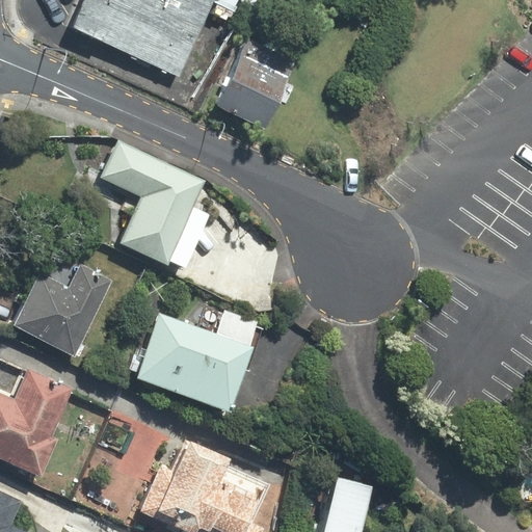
[(76,0),(64,26),(174,76),(211,0),(76,0)]
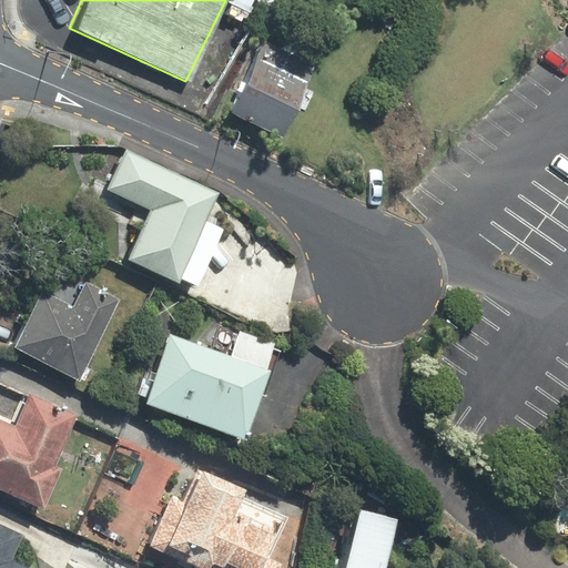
[(307,62),(257,40),(224,113),(274,135),(307,62)]
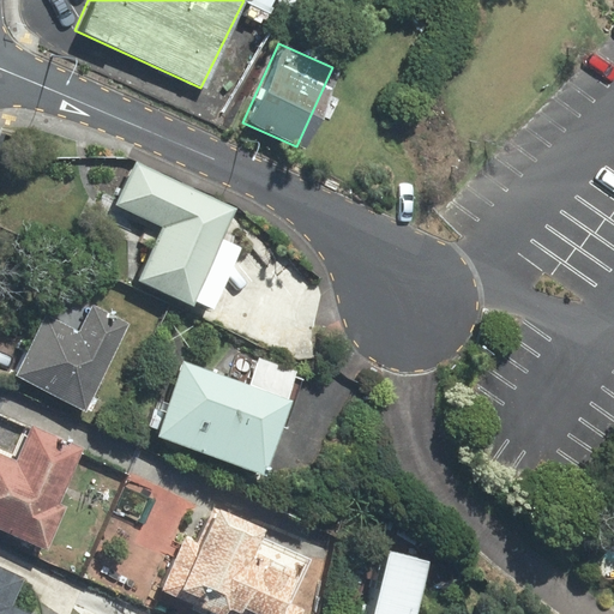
[(221,239),(235,209),(138,163),(118,204),(163,227),(142,280),(194,304),(196,300),(212,308),(239,247),(221,239)]
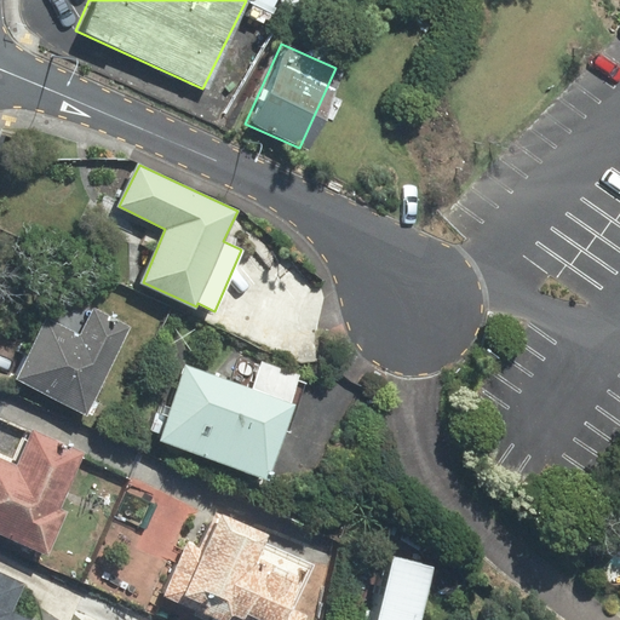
[(81,337),(47,320),(17,379),(87,414),(131,327),(95,309),(81,337)]
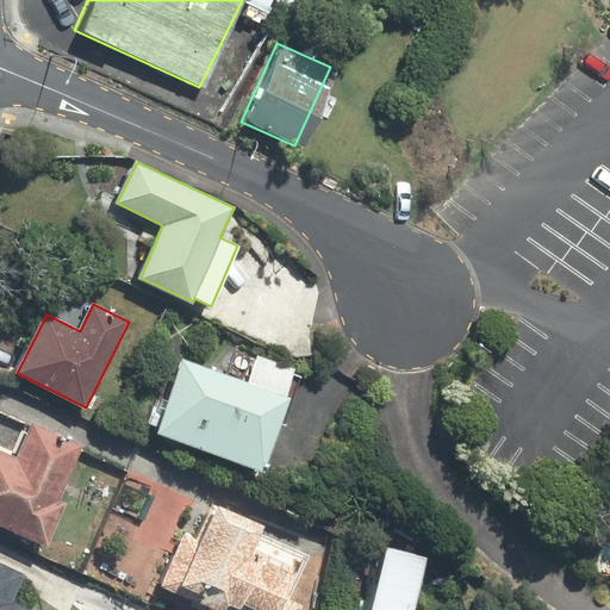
[(296,369),(259,356),(249,383),(181,360),(155,436),(265,474),(291,398),(286,397),(296,369)]
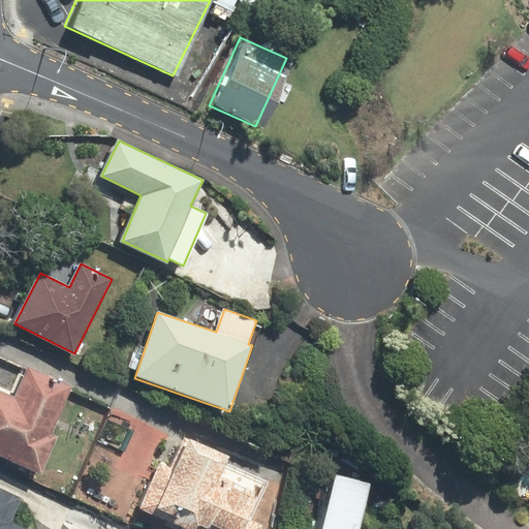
[(0,391),(0,455),(41,473),(57,438),(51,435),(72,387),(29,368),(16,398),(0,391)]
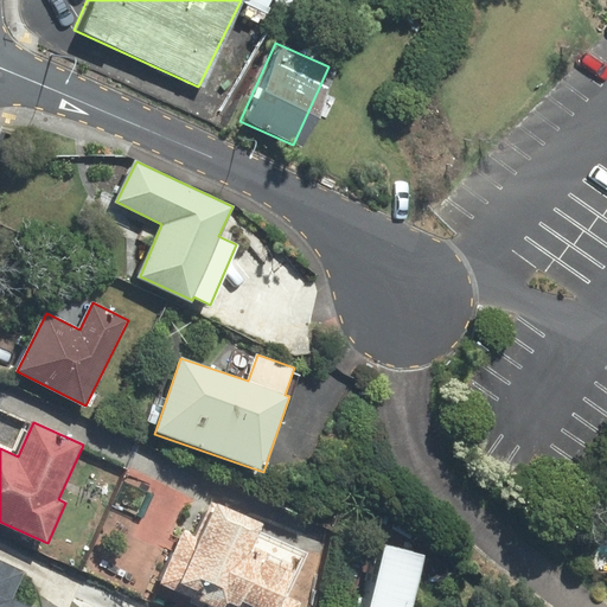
[(263,524),(212,503),(197,540),(185,535),(165,583),(218,606),(298,606),(299,605),(287,599),(306,555),(259,534),(263,524)]
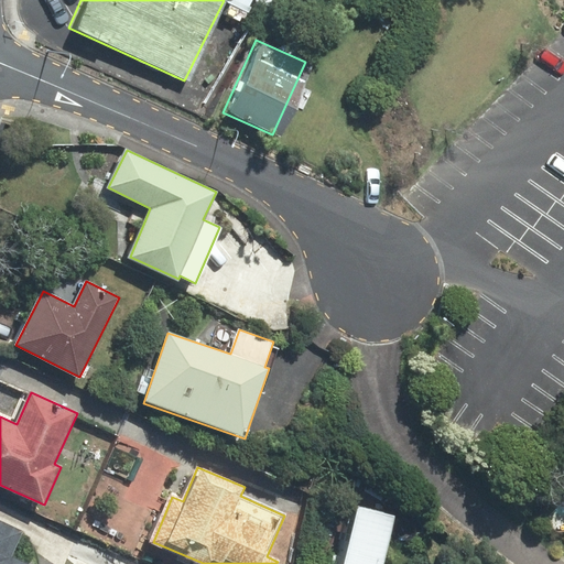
[(382,563),(394,516),(358,507),(344,563),(382,563)]
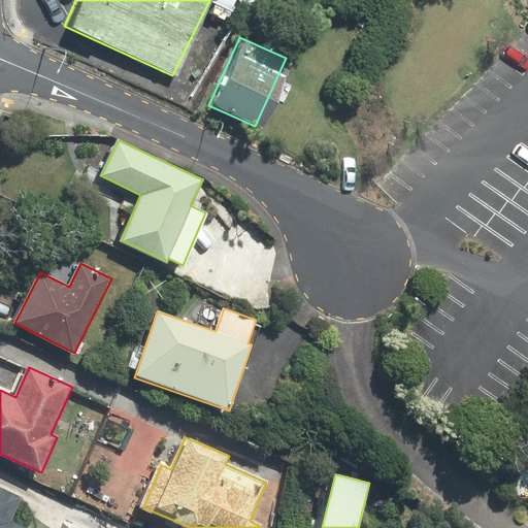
[(0,527),(22,527),(11,523),(23,497),(0,487),(0,527)]
